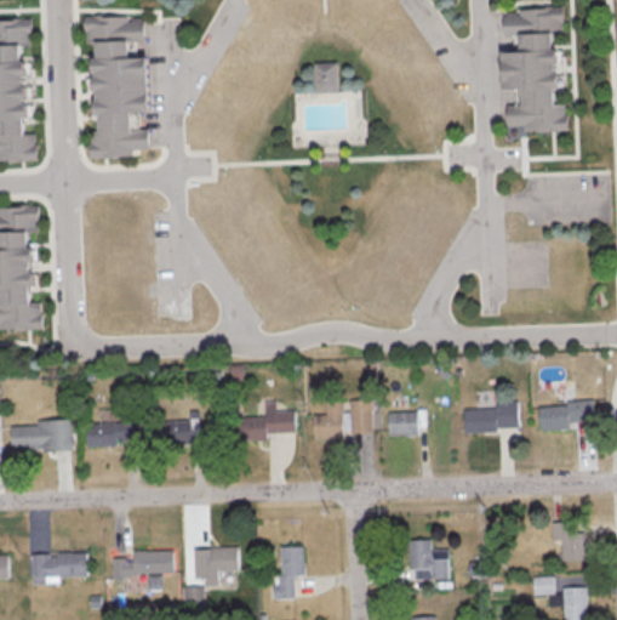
[(506,96),(518,95),(518,106),(506,106),(506,131),(567,131),(567,104),(564,104),(563,10),(504,10),(506,96)]
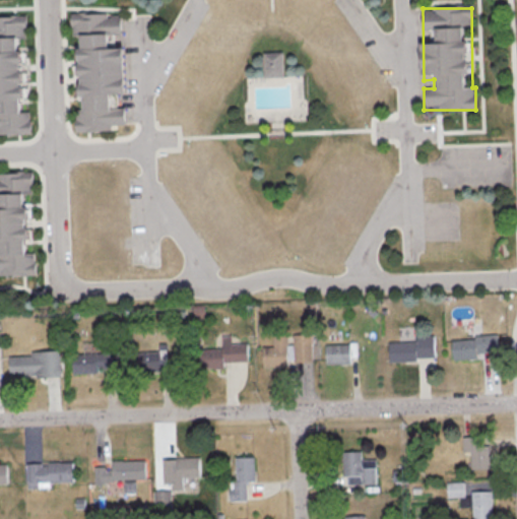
[(74,131),(127,130),(127,109),(114,109),(114,95),(129,95),(128,48),(116,48),(116,37),(122,36),(122,14),(70,15),(71,38),(80,38),(81,110),(74,111),(74,131)]
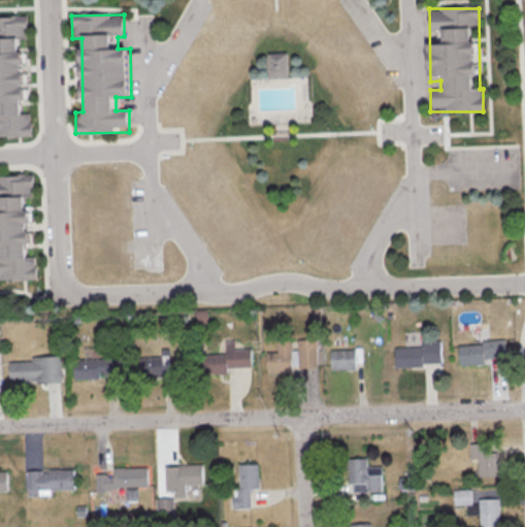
[(27,18),(0,18),(0,136),(30,135),(30,112),(29,112),(27,18)]
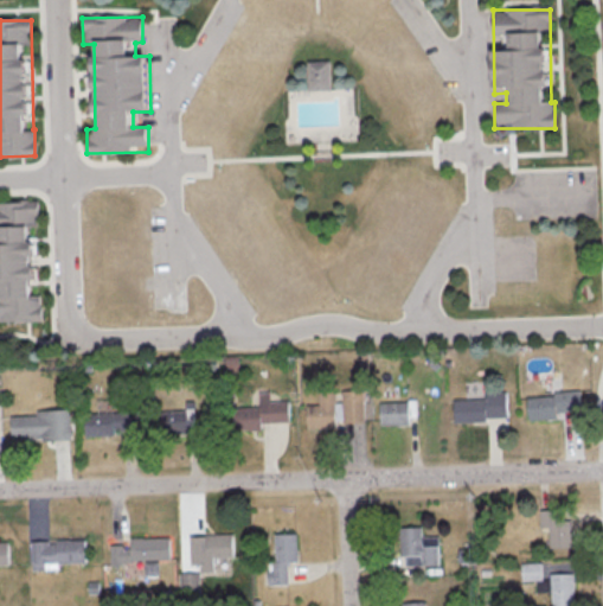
[(310,63),(312,90),(333,89),(332,63),(310,63)]
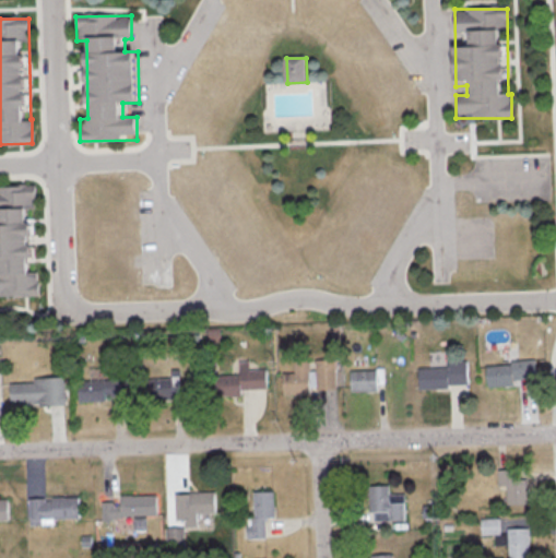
[(0,296),(36,296),(35,187),(0,186),(0,296)]
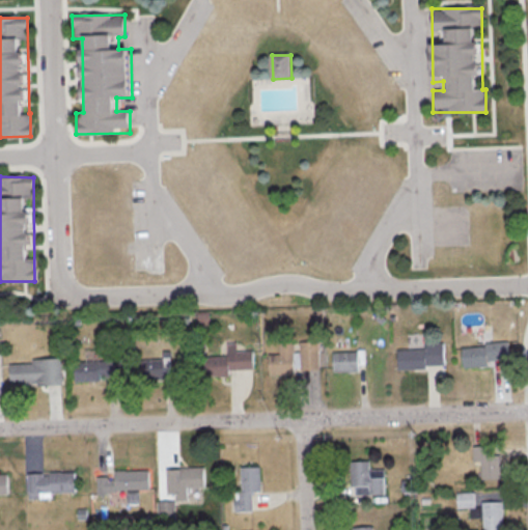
[(298,342),(298,372),(317,372),(317,342),(298,342)]
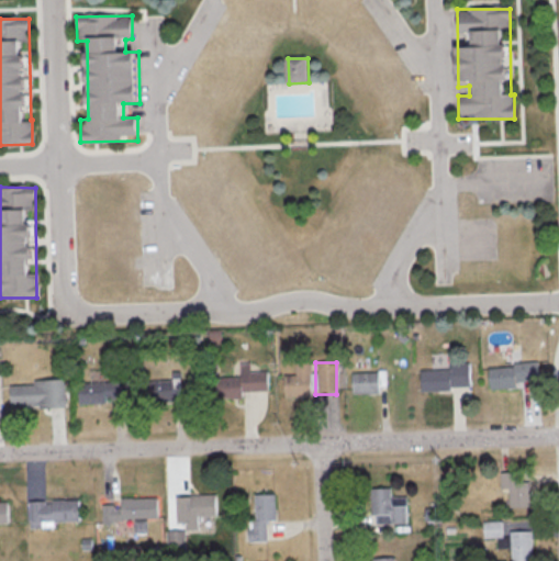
[(282,377),(282,397),(310,397),(310,363),(293,363),(293,377),(282,377)]
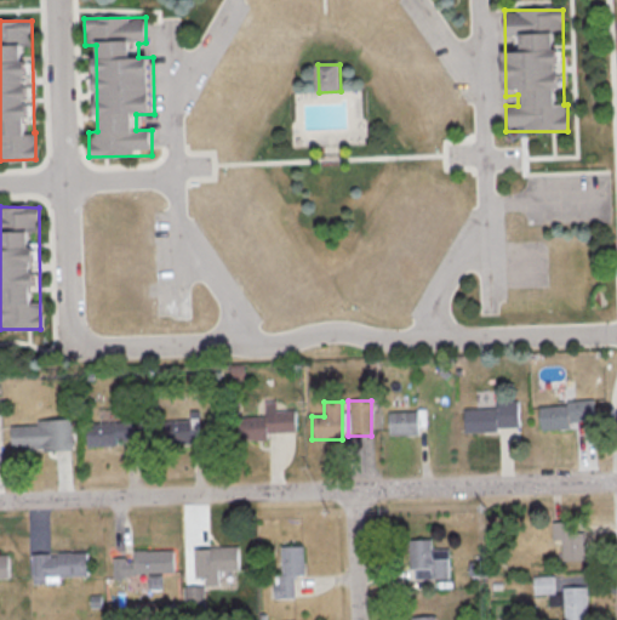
[(295,437),(295,411),(274,413),(274,403),(263,403),(263,417),(238,419),(238,438),(295,437)]
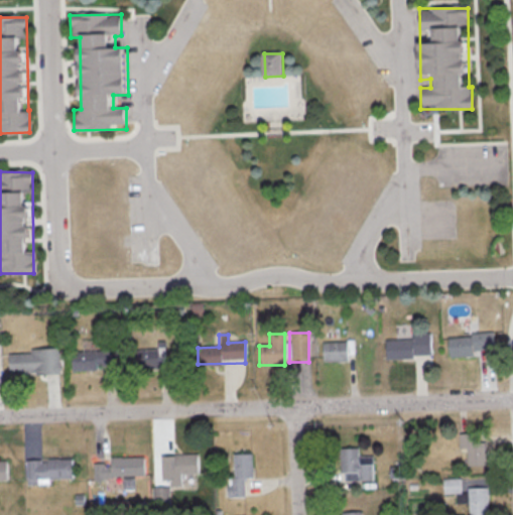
[(474,358),(474,353),(494,352),(494,336),(445,337),(446,359),(474,358)]
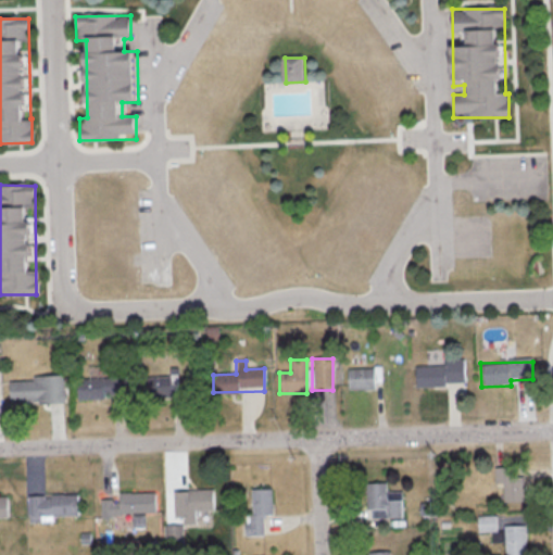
[(414,387),(463,387),(463,364),(414,364),(414,387)]
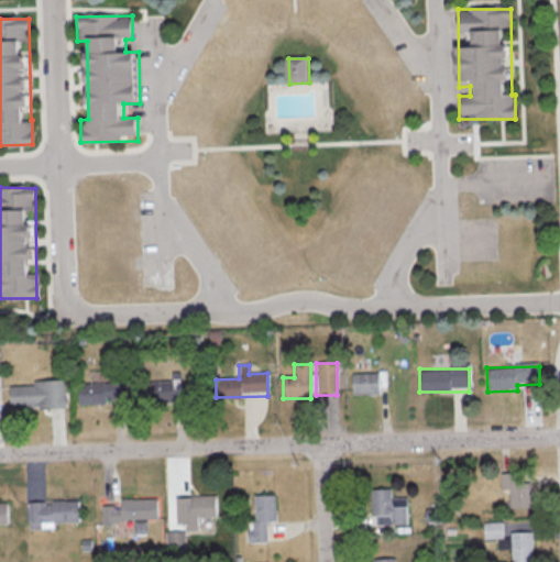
[(379,374),(351,374),(351,396),(379,396),(379,374)]
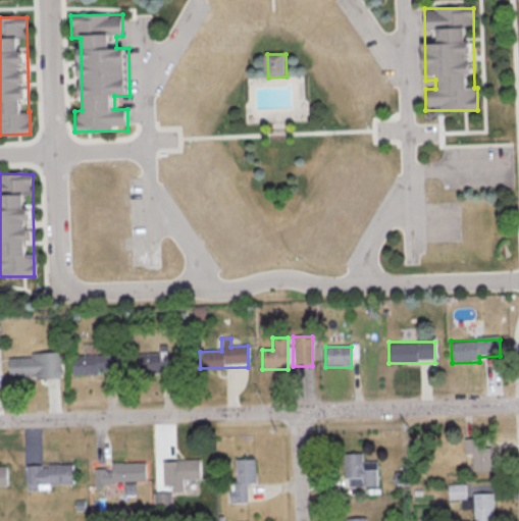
[(134,372),(165,372),(165,353),(134,353),(134,372)]
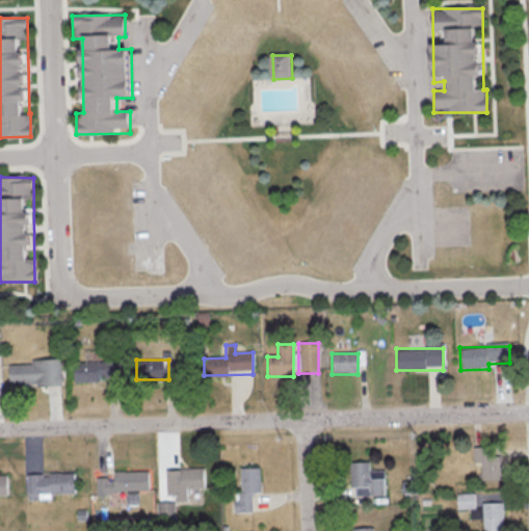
[(59,388),(59,362),(8,362),(8,388),(59,388)]
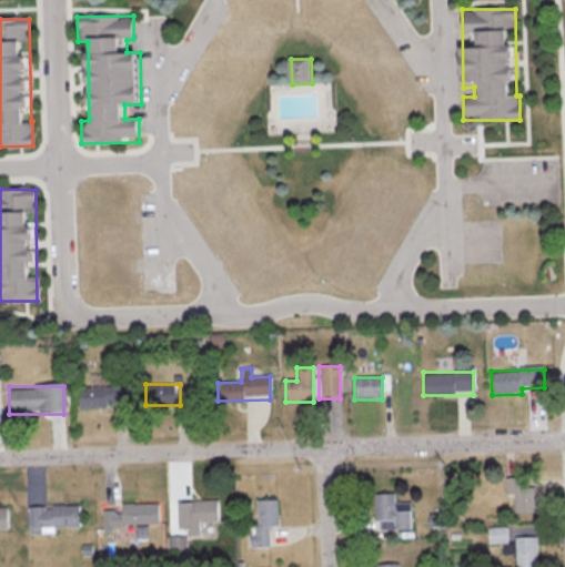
[(78,408),(128,408),(128,386),(78,386),(78,408)]
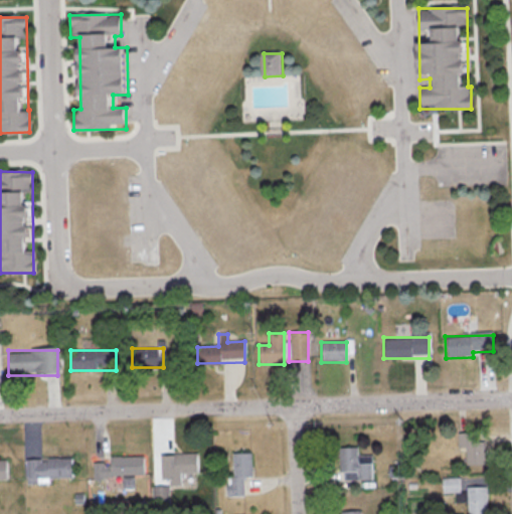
[(465,467),(482,467),(482,435),(457,435),(457,449),(465,449),(465,467)]
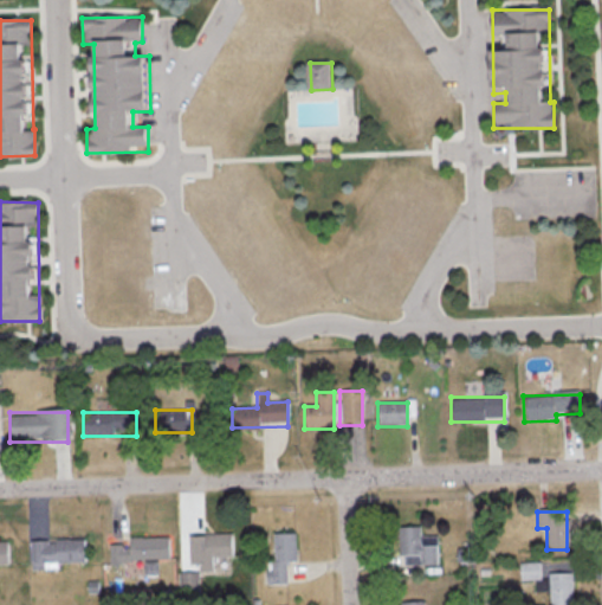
[(420,536),(420,528),(397,528),(397,566),(437,566),(437,536),(420,536)]
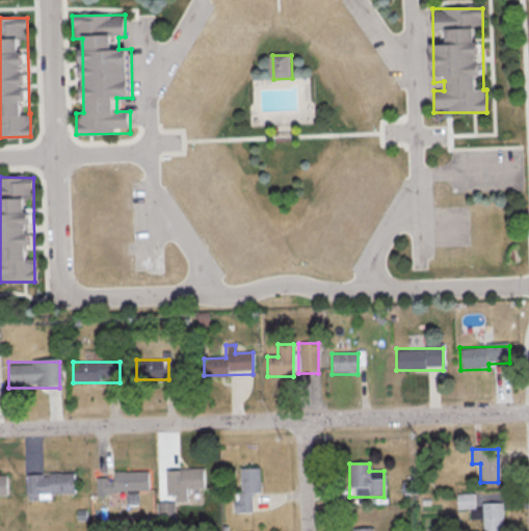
[(253,493),(259,493),(259,469),(236,469),(236,512),(253,512),(253,493)]
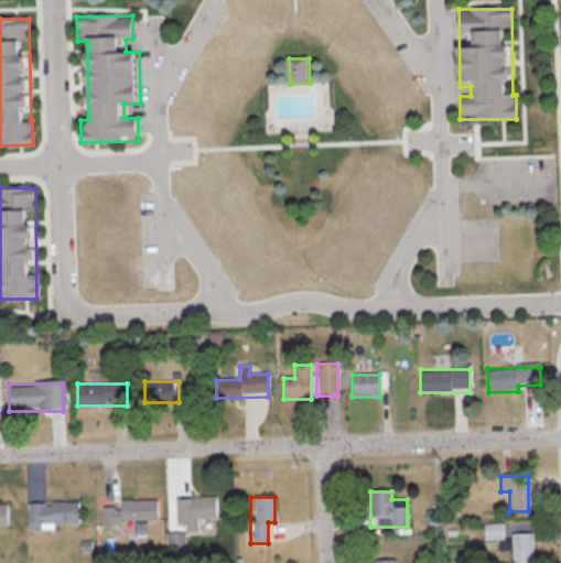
[(176,498),(176,529),(197,529),(197,519),(216,519),(216,498),(176,498)]
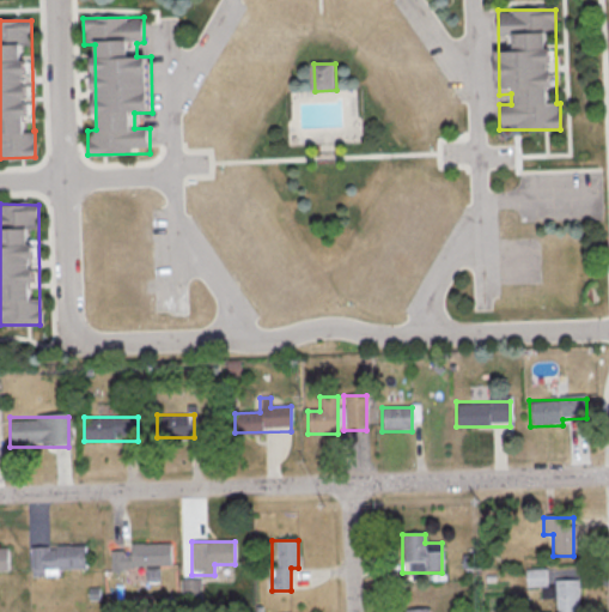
[(129,545),(129,552),(110,552),(110,568),(170,568),(170,545),(129,545)]
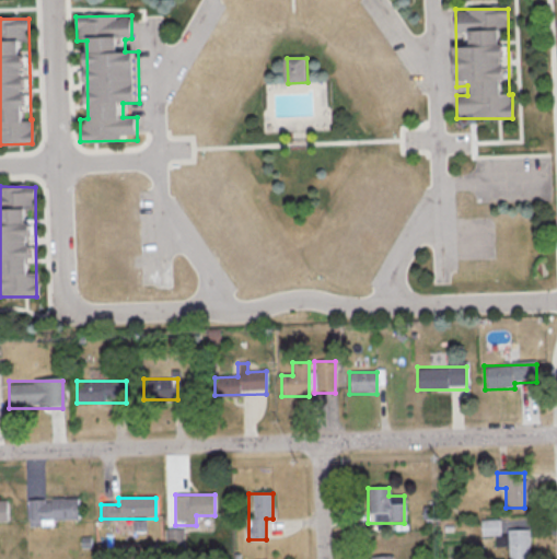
[(78,500),(27,500),(27,526),(53,526),(53,521),(78,521),(78,500)]
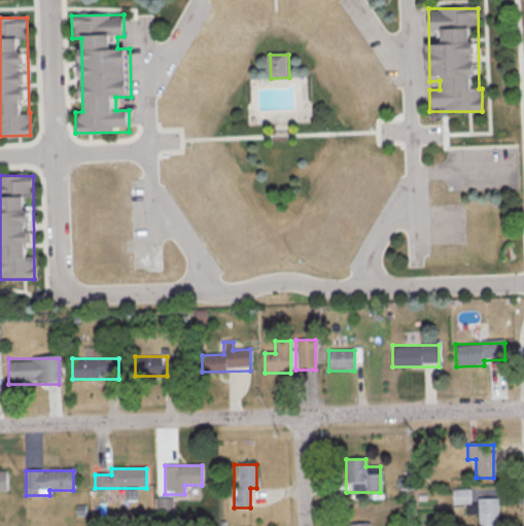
[(452,490),(452,504),(469,504),(469,490),(452,490)]
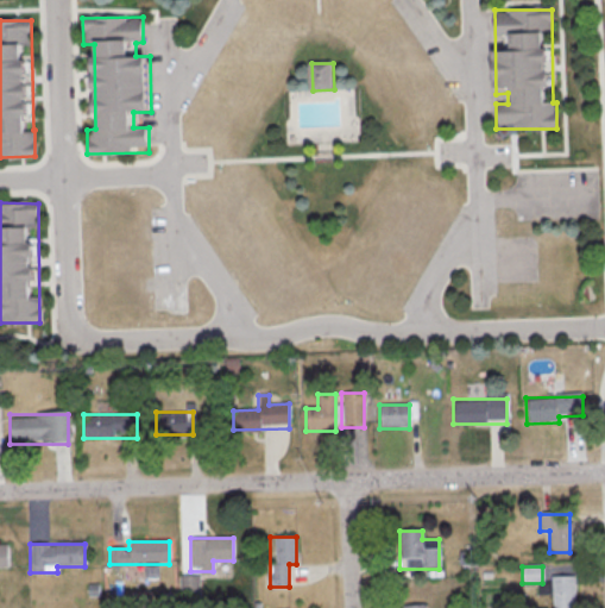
[(550,577),(550,607),(573,607),(574,577),(550,577)]
